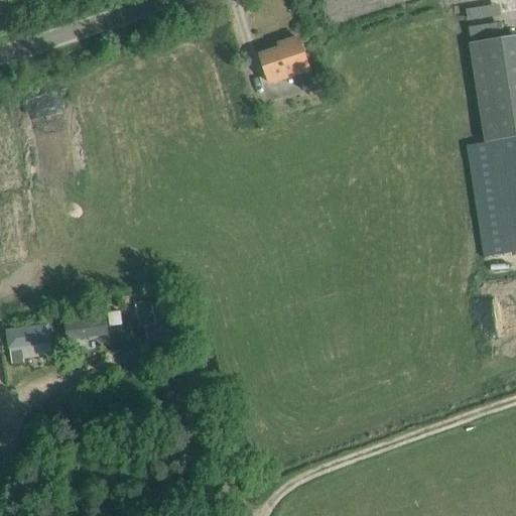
[(515,35),(469,44),(485,143),(467,146),(484,257),(515,251),(515,35)]
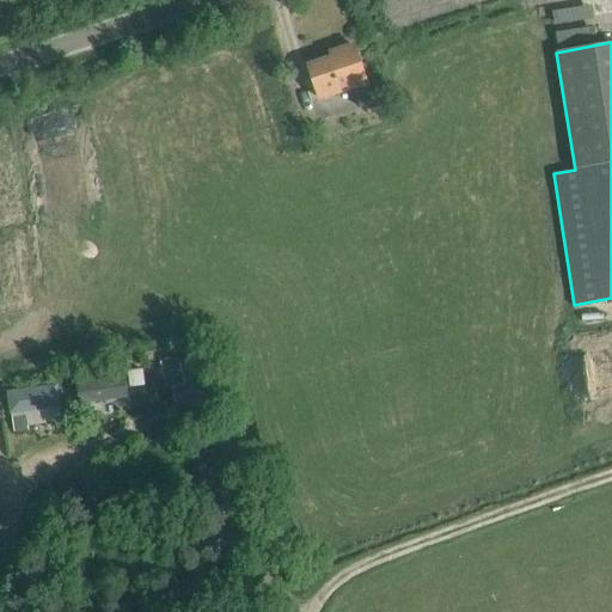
[(336,57),(308,67),(319,99),(354,87),(360,108),(373,104),(367,83),(366,83),(354,46),(335,53),(336,57)]
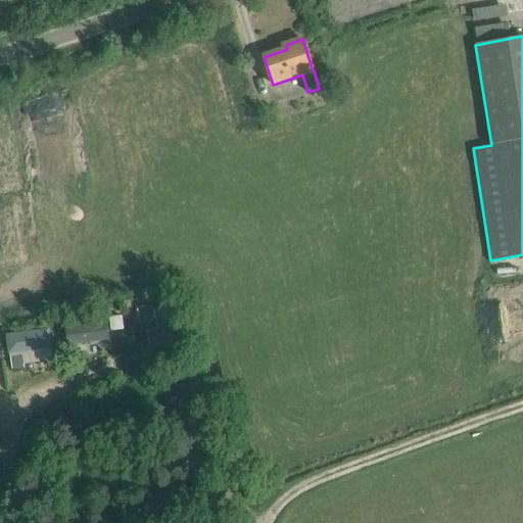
[(168,342),(180,339),(172,303),(153,308),(158,328),(146,332),(150,347),(168,342)]
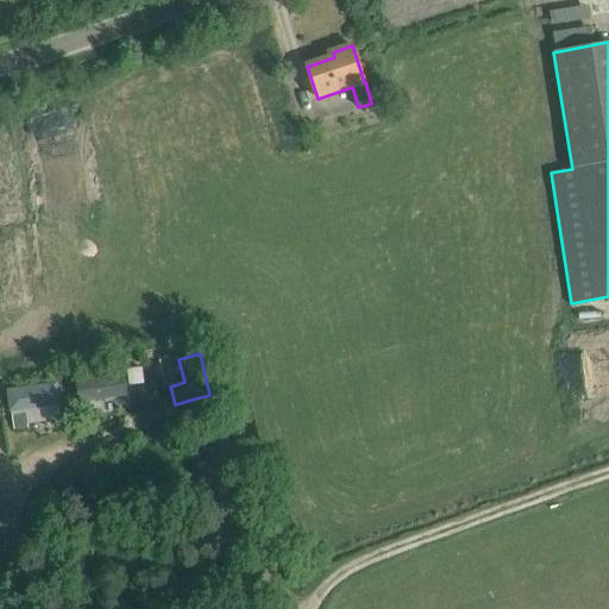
[(142,369),(127,370),(129,384),(143,383),(142,369)]
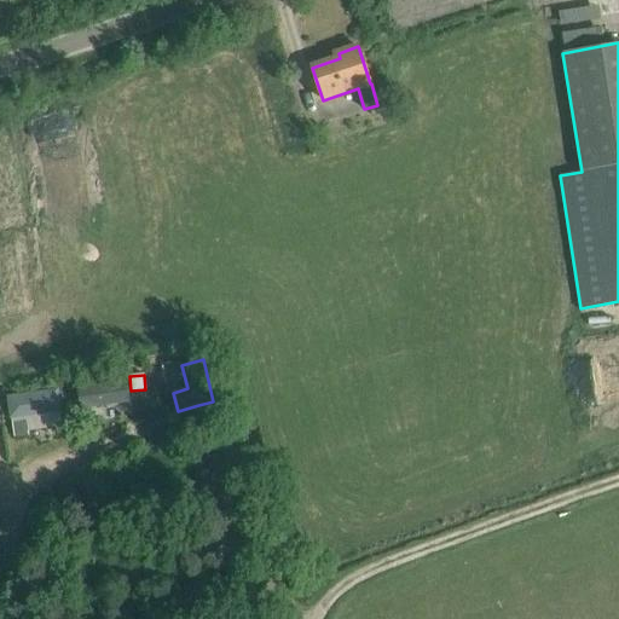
[(25,420),(12,422),(13,437),(28,435),(25,420)]
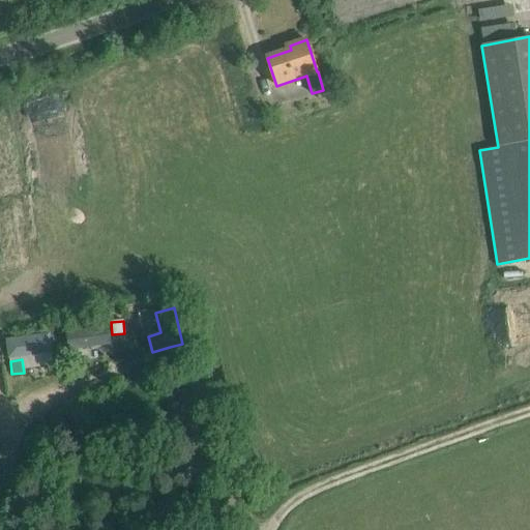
[(225,514),(219,522),(221,523),(231,529),(235,522),(225,514)]
